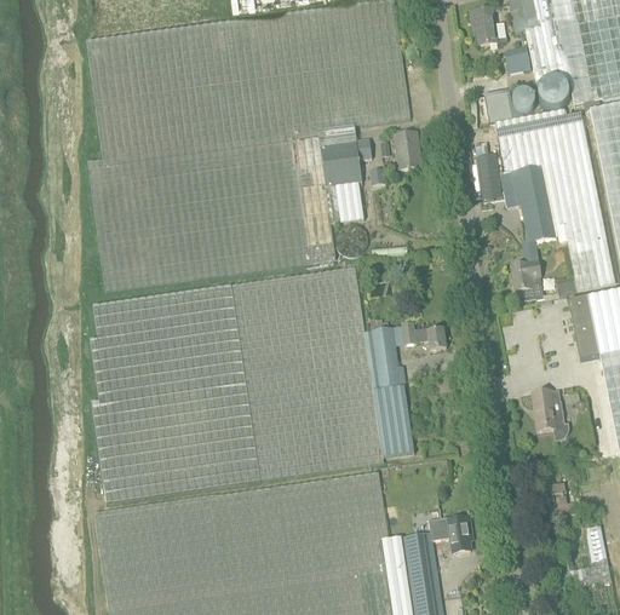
[(105,292),(334,259),(331,223),(363,218),(359,184),(362,184),(361,182),(362,180),(360,168),(362,168),(361,159),(372,157),(368,138),(356,141),(354,125),(399,119),(409,118),(394,0),(375,0),(86,40),(102,159),(87,161),(105,292)]
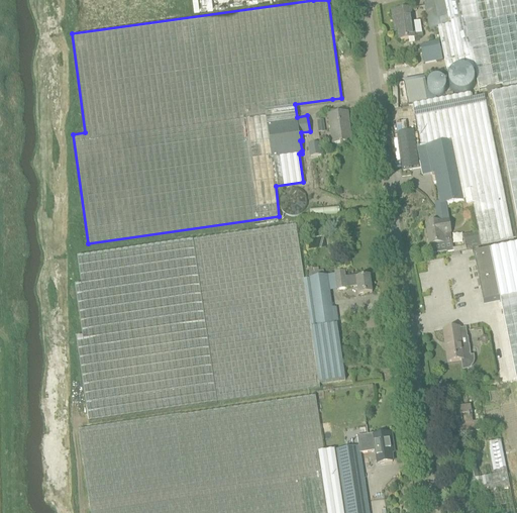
[(423,0),(430,29),(437,28),(445,70),(469,65),(469,69),(473,68),(477,88),(487,86),(503,83),(516,80),(516,0),(423,0)]
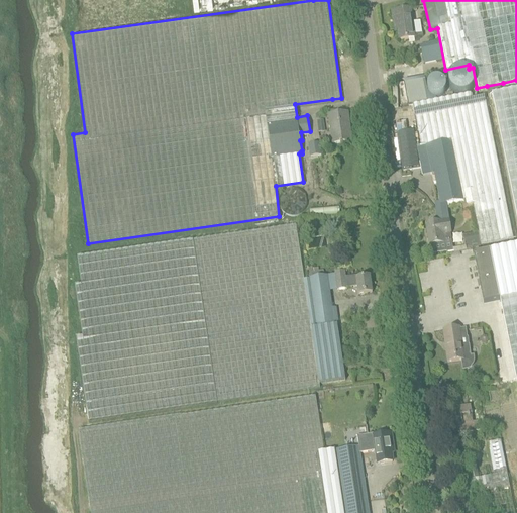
[(420,18),(412,19),(410,6),(392,8),(394,24),(397,24),(399,36),(414,34),(422,33),(420,18)]
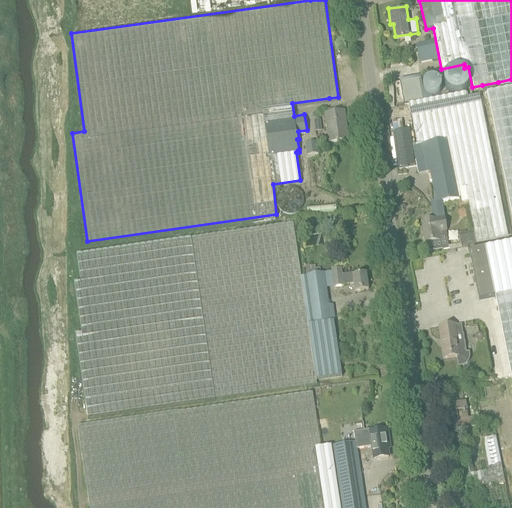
[(424,90),(426,92),(428,94),(430,95),(433,95),(435,94),(439,93),(440,92),(441,91),(442,89),(442,88),(443,86),(442,82),(441,79),(439,77),(437,76),(435,75),(433,75),(430,75),(429,76),(427,77),(426,78),(425,79),(424,80),(424,81),(424,83),(423,85),(423,88),(424,90)]
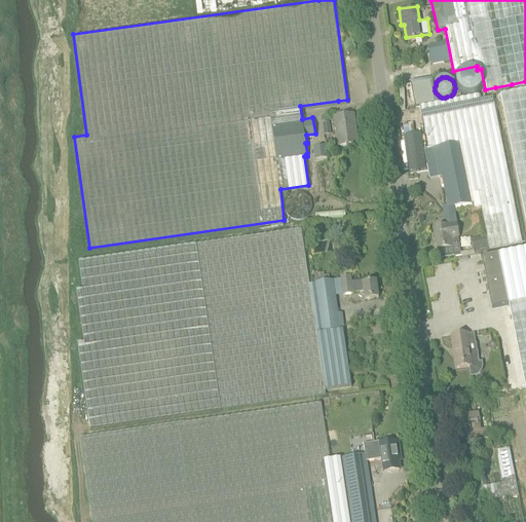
[(413,81),(414,103),(434,102),(433,80),(413,81)]
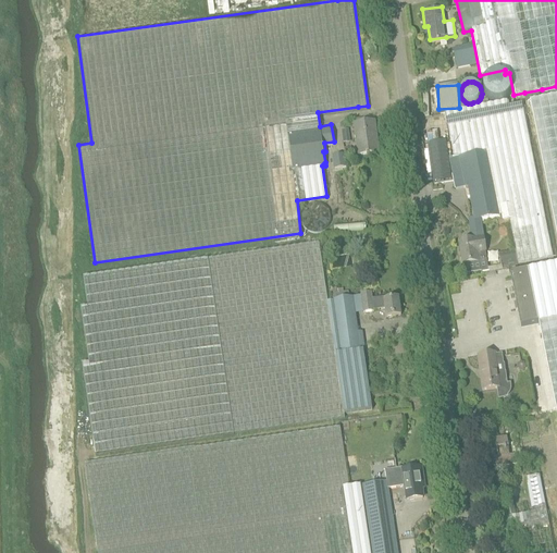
[(556,235),(556,260),(510,270),(521,323),(539,320),(556,413),(556,91),(543,95),(542,89),(524,93),(525,101),(530,100),(556,235)]
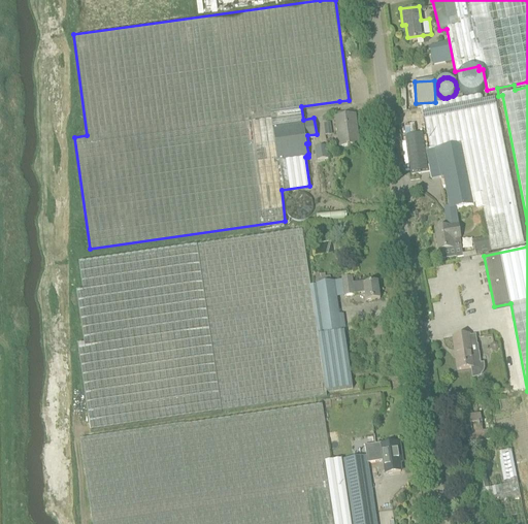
[(489,99),(423,111),(429,139),(430,146),(425,148),(430,176),(431,175),(440,174),(443,173),(450,204),(450,205),(451,205),(452,210),(455,210),(484,205),(489,234),(473,237),(476,253),(523,243),(495,98),(489,99)]
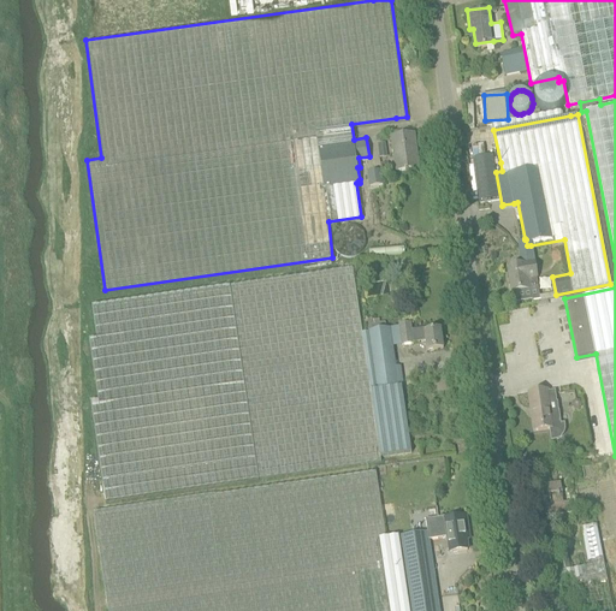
[(414,131),(402,132),(391,134),(396,167),(419,165),(414,131)]
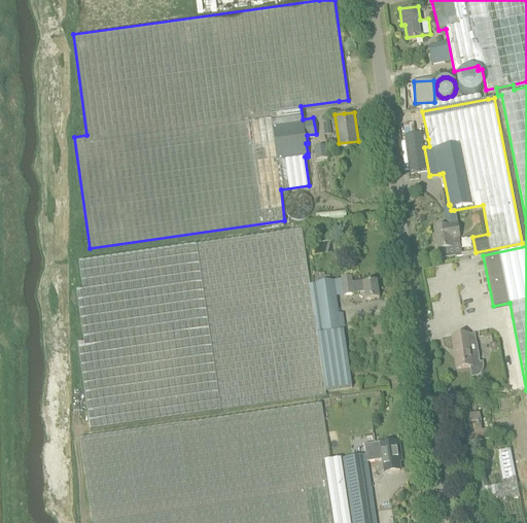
[(327,154),(326,143),(314,144),(316,157),(327,154)]
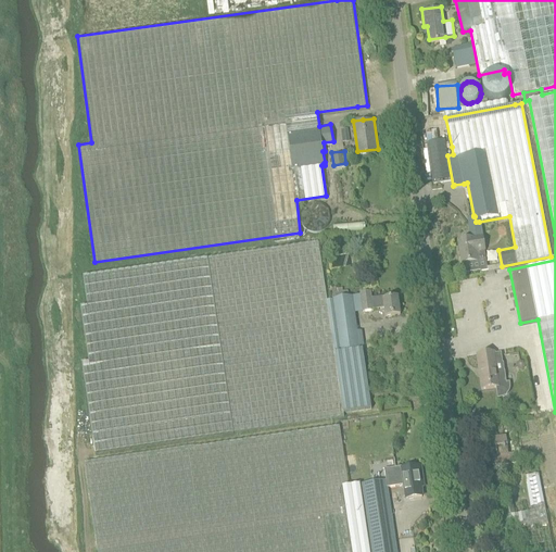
[(337,211),(350,211),(350,199),(337,198),(337,211)]
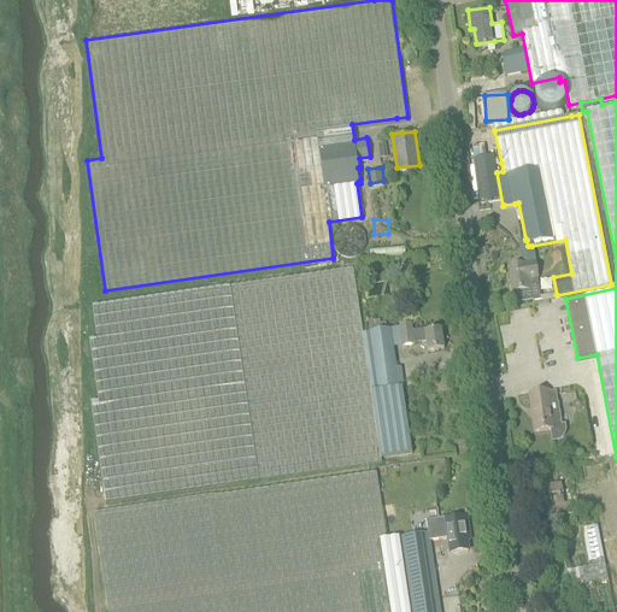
[(509,263),(512,288),(539,284),(535,259),(534,259),(532,246),(528,246),(527,240),(526,240),(526,239),(519,240),(522,262),(509,263)]
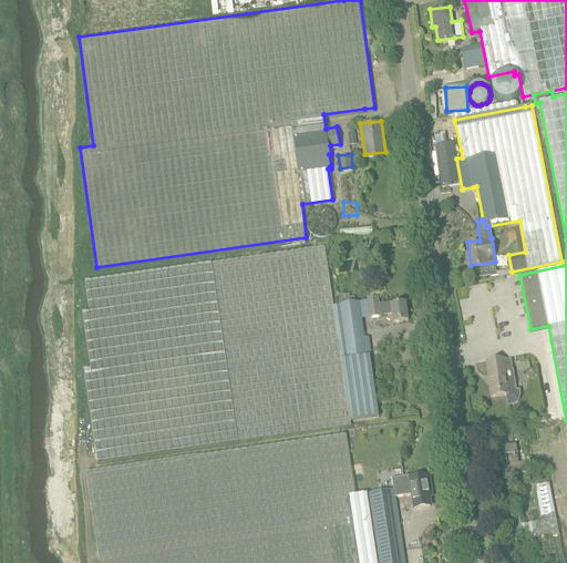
[(84,366),(98,459),(350,421),(350,418),(379,413),(370,352),(371,352),(369,334),(364,335),(359,299),(333,304),(325,244),(85,278),(90,308),(82,309),(91,365),(84,366)]
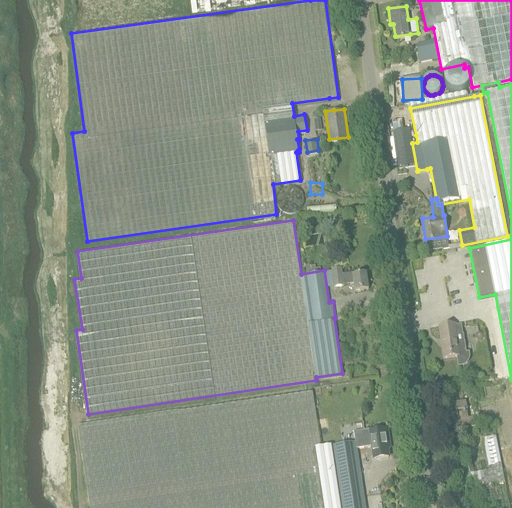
[(334,284),(343,282),(354,281),(355,289),(368,287),(366,271),(352,273),(352,270),(342,272),(342,267),(332,269),(334,284)]
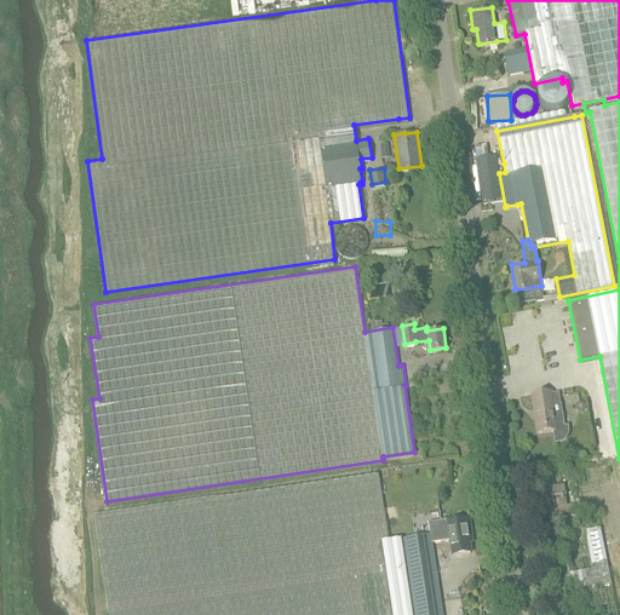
[(551,390),(532,392),(537,430),(554,427),(555,441),(557,440),(561,440),(563,438),(566,437),(568,435),(569,431),(569,429),(569,423),(564,423),(562,407),(554,408),(551,391),(551,390)]
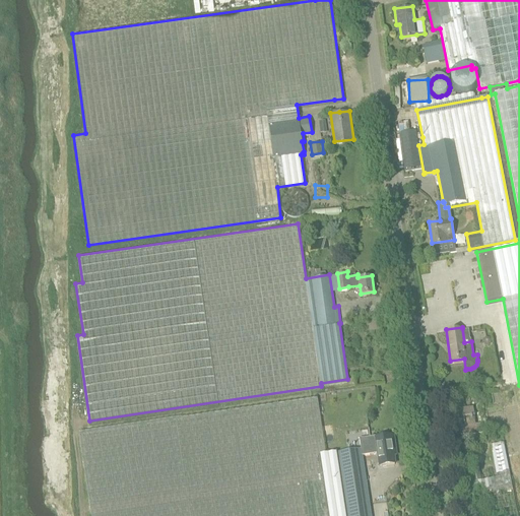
[(316,395),(79,430),(92,515),(371,515),(362,453),(378,451),(380,463),(394,461),(392,448),(395,448),(393,433),(376,435),(376,434),(359,436),(361,446),(324,452),(316,395)]
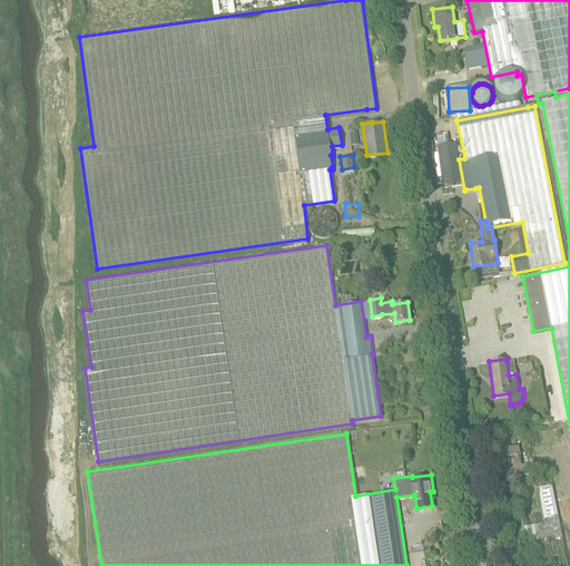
[(505,475),(530,471),(528,461),(519,462),(518,454),(520,454),(518,445),(498,447),(500,466),(503,466),(505,475)]
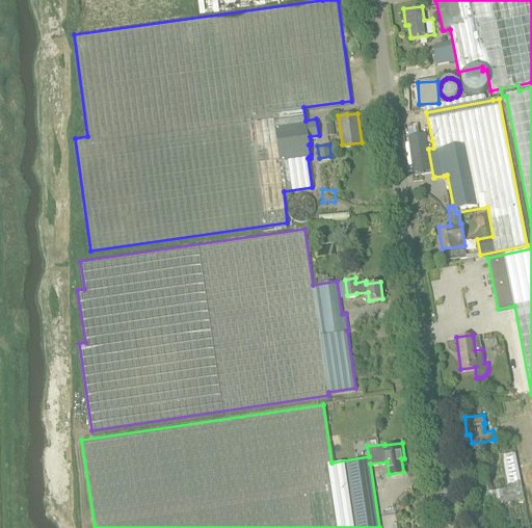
[(489,469),(480,470),(484,492),(483,492),(482,492),(484,503),(525,495),(515,450),(514,450),(501,452),(508,486),(494,490),(489,469)]
